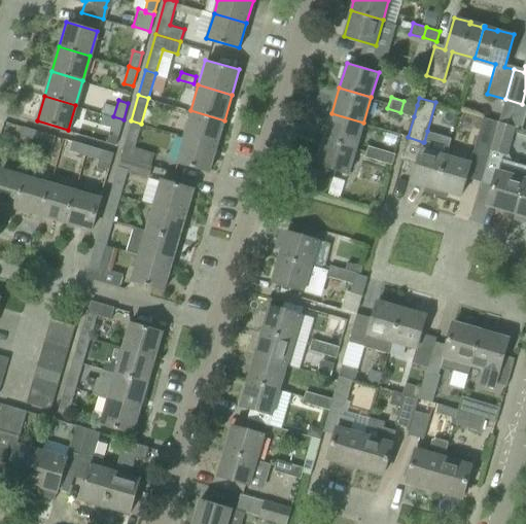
[(404,101),(400,112),(414,116),(417,105),(404,101)]
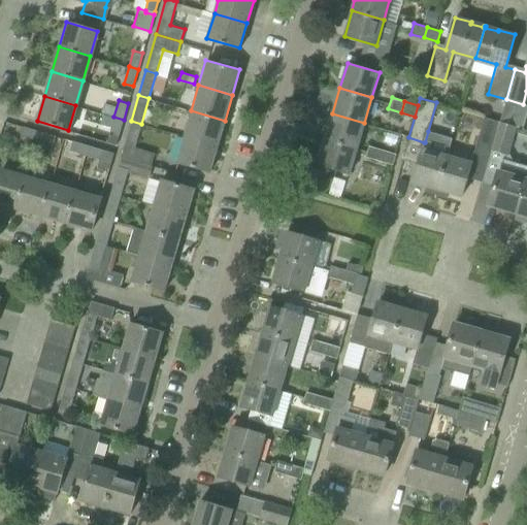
[(191,110),(184,136),(218,145),(225,121),(191,110)]
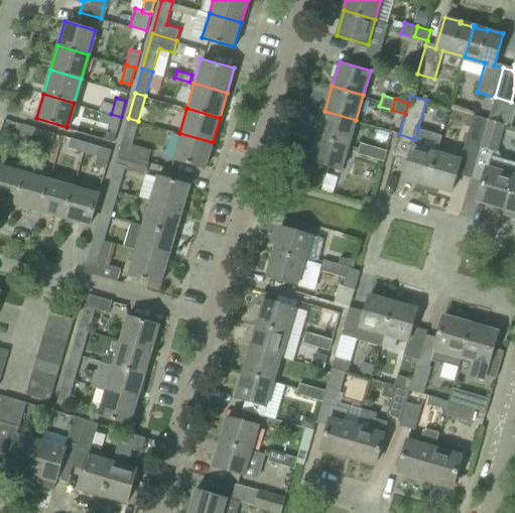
[(325,111),(317,135),(349,144),(356,120),(325,111)]
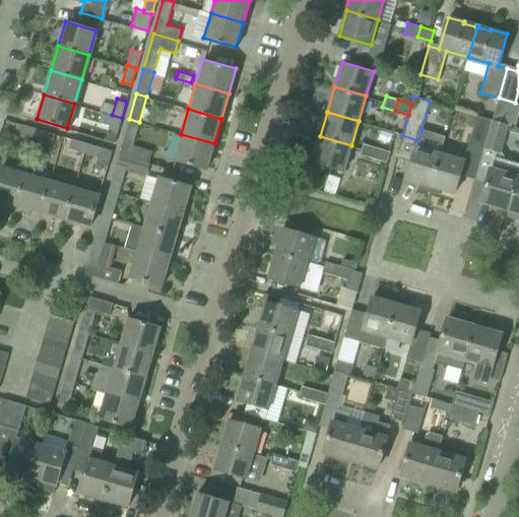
[(476,114),(465,153),(479,157),(492,118),(476,114)]
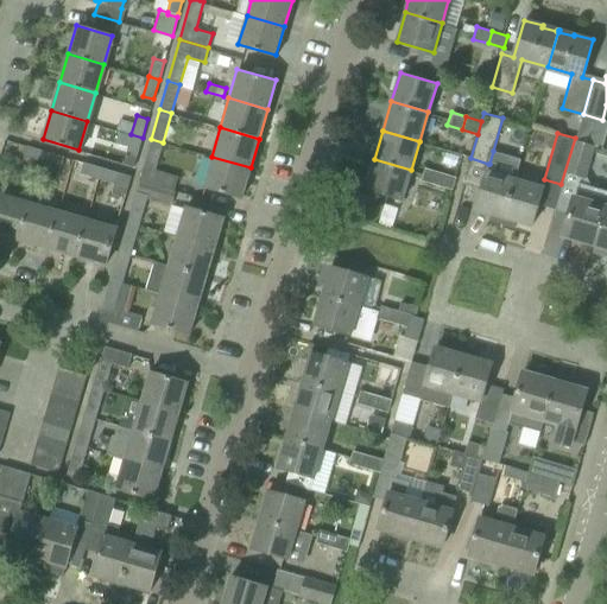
[(143,138),(131,134),(124,163),(133,165),(143,138)]
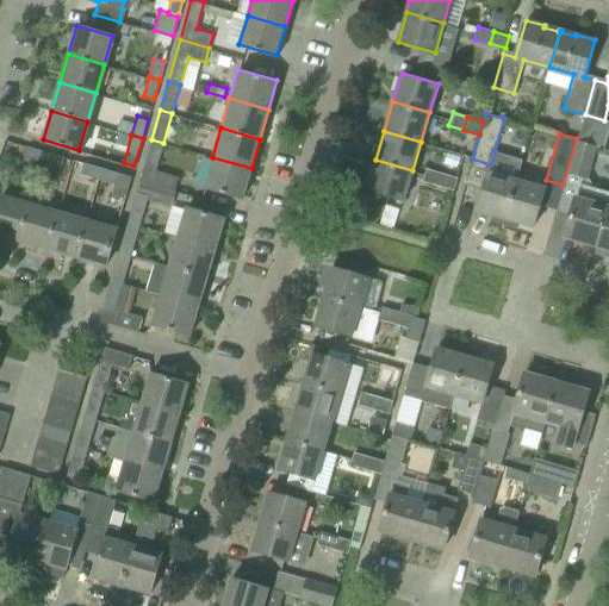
[(577,138),(563,185),(578,189),(576,197),(572,212),(565,235),(579,239),(579,238),(595,242),(595,243),(596,244),(607,206),(608,206),(608,191),(589,185),(590,179),(588,177),(586,174),(596,144),(577,138)]
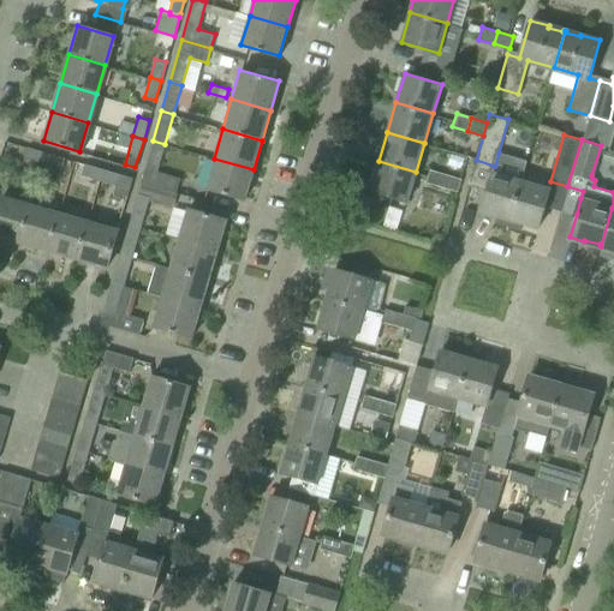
[(153,141),(141,180),(164,187),(177,191),(180,177),(158,171),(165,144),(153,141)]
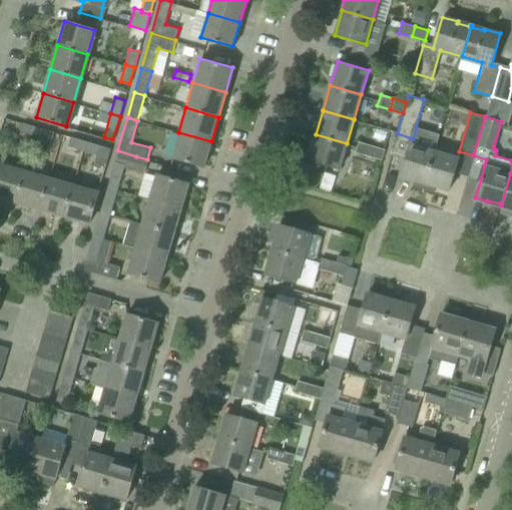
[(21,131),(35,135),(38,126),(24,122),(21,131)]
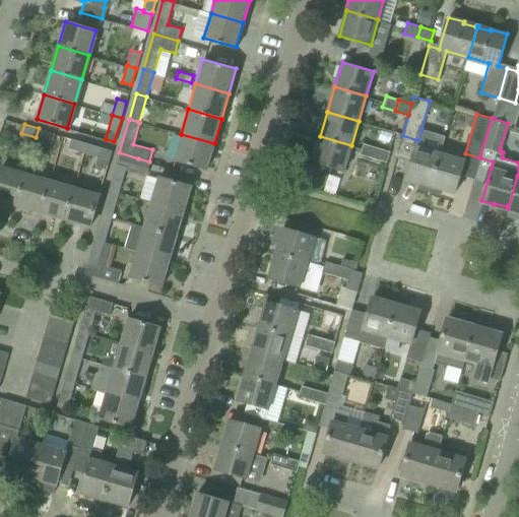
[(39,128),(36,137),(42,139),(54,142),(56,133),(39,128)]
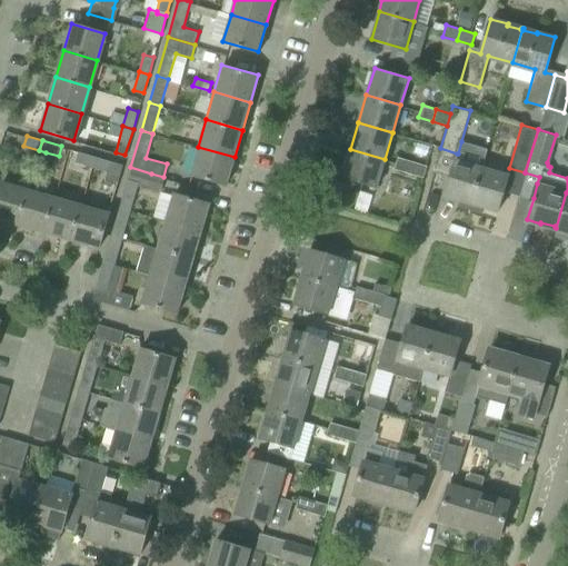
[(451,175),(445,196),(459,200),(458,205),(469,209),(482,166),(487,149),(461,141),(458,154),(457,154),(456,158),(451,175)]
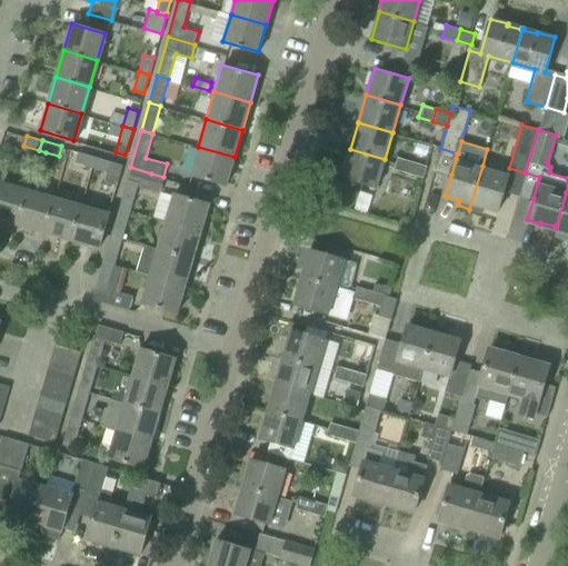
[(235,157),(198,147),(190,174),(227,185),(235,157)]
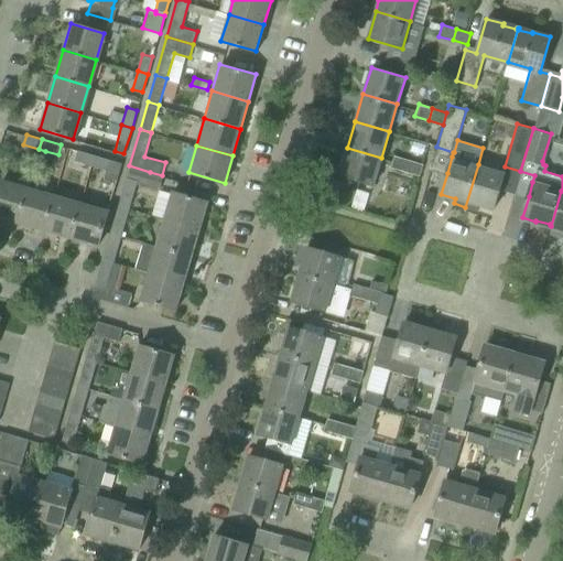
[(381,158),(347,148),(339,175),(374,185),(381,158)]
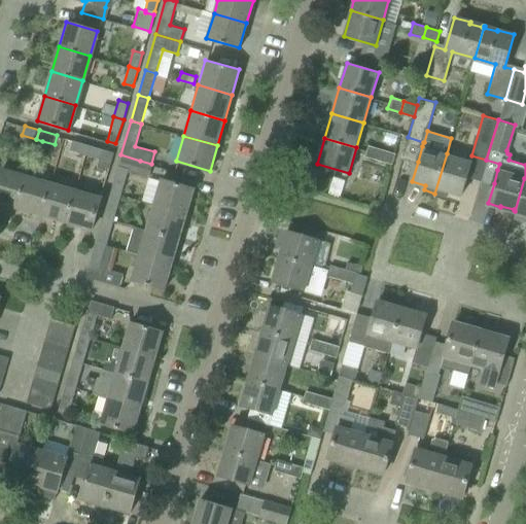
[(70,149),(86,153),(89,145),(72,140),(70,149)]
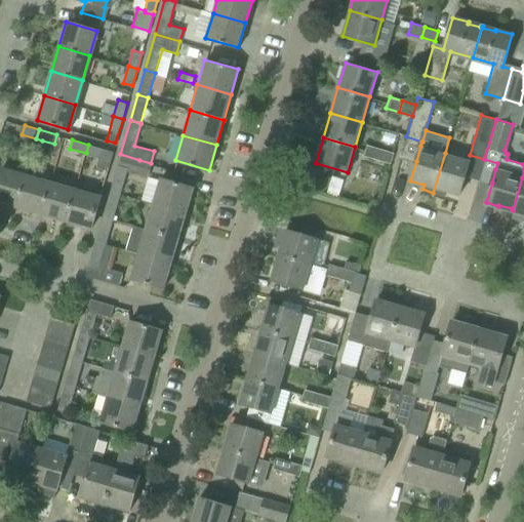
[(364,155),(376,159),(380,148),(367,144),(364,155)]
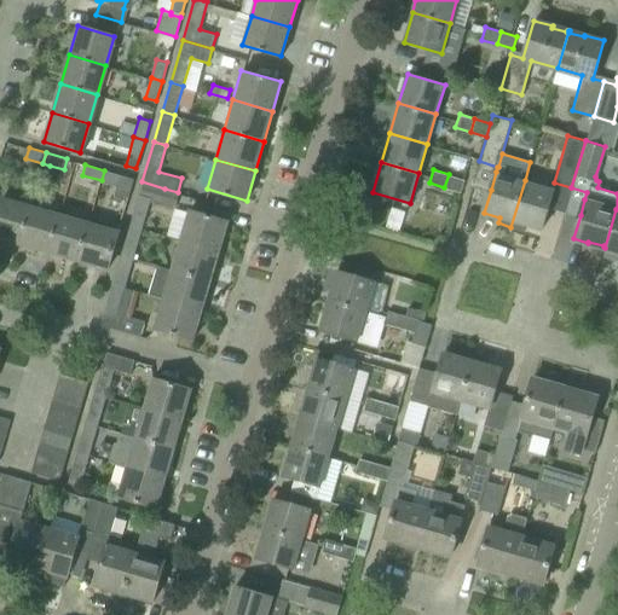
[(104,170),(102,180),(117,185),(115,193),(128,197),(133,179),(104,170)]
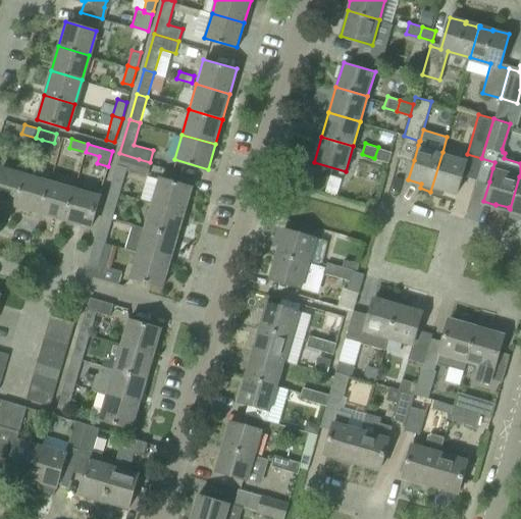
[(378,147),(374,158),(387,162),(392,151),(378,147)]
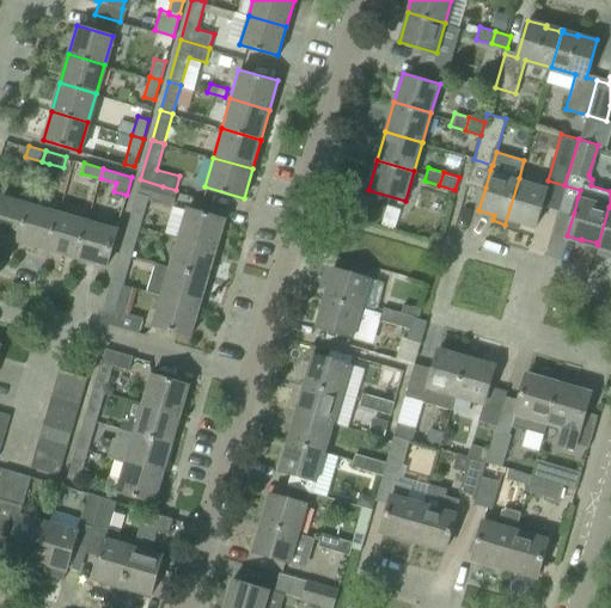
[(519,178),(505,225),(518,228),(519,222),(535,227),(542,204),(548,186),(519,178)]
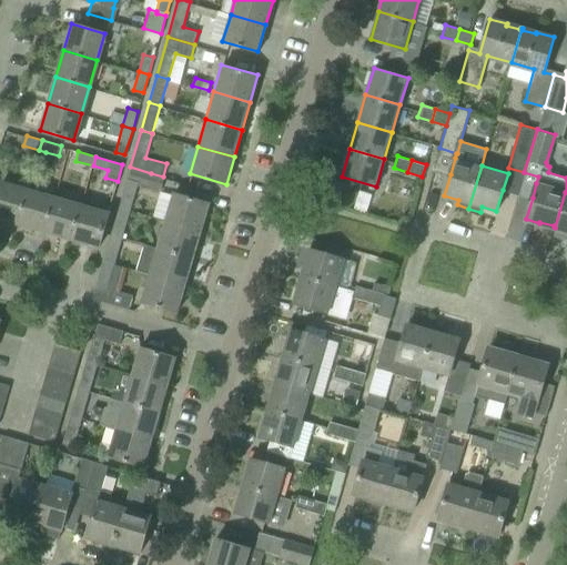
[(127,180),(119,205),(130,209),(139,181),(148,184),(151,173),(130,167),(127,180)]
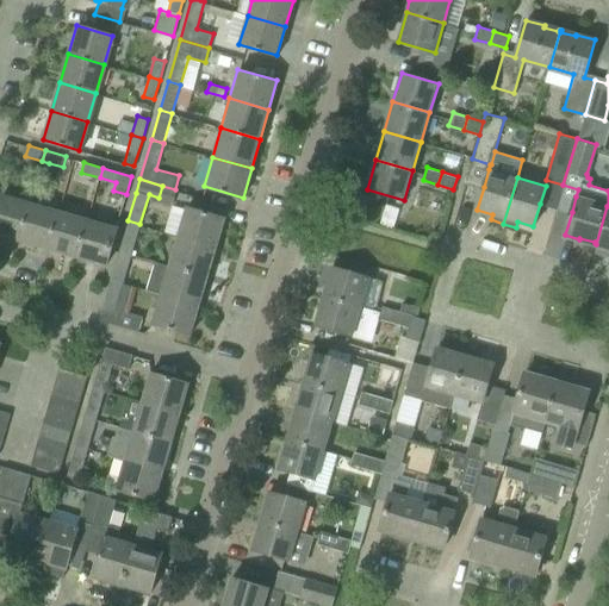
[(0,199),(0,233),(19,239),(30,202),(1,194),(0,199)]
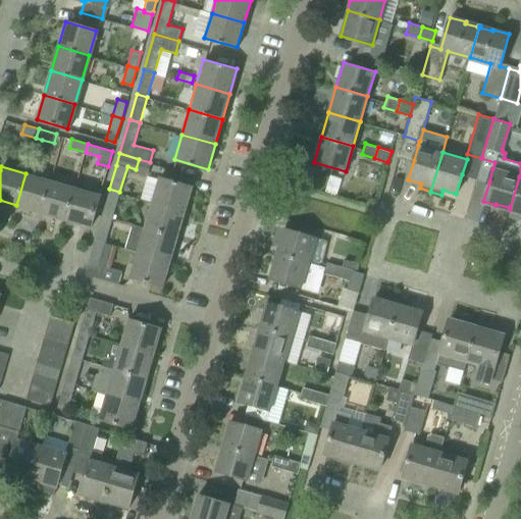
[(16,205),(41,212),(50,180),(25,173),(16,205)]
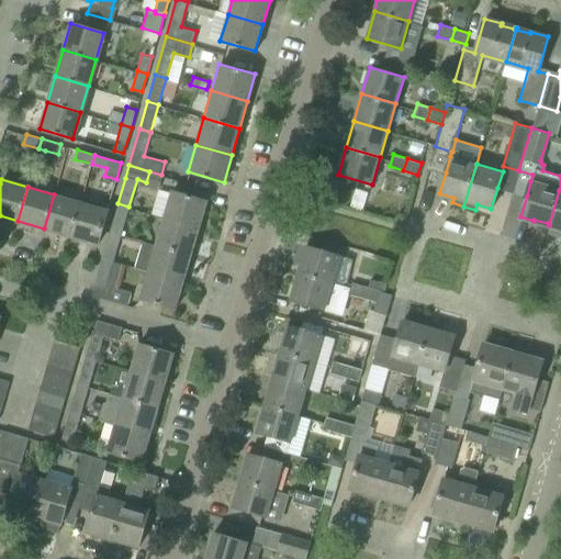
[(171,190),(164,216),(199,227),(206,200),(171,190)]
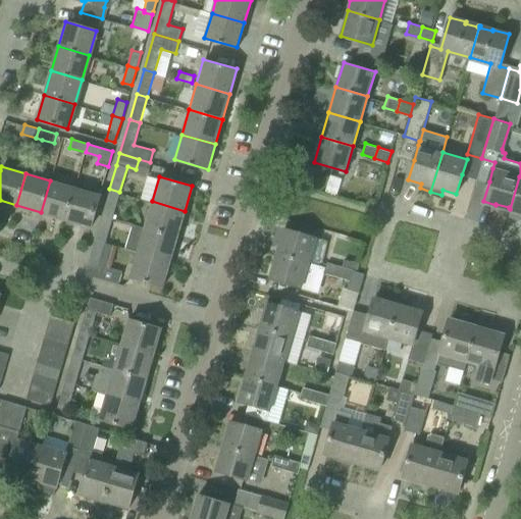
[(511,209),(509,215),(520,218),(520,176),(519,176),(510,209),(511,209)]
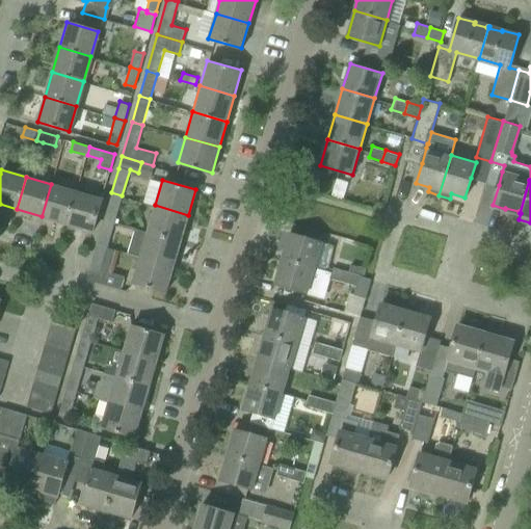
[(42,216),(67,223),(76,191),(51,184),(42,216)]
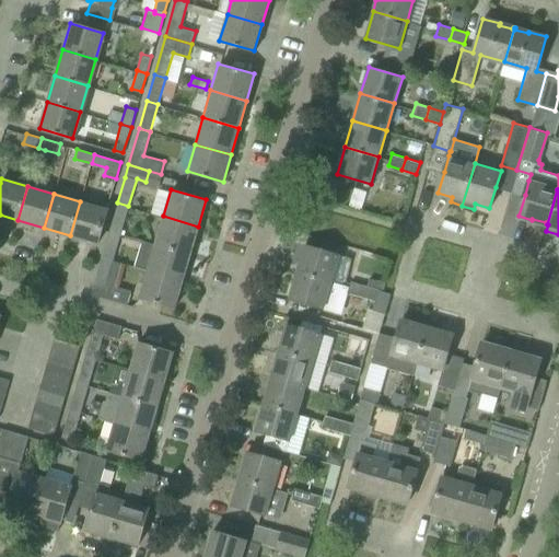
[(80,201),(70,235),(97,243),(107,209),(80,201)]
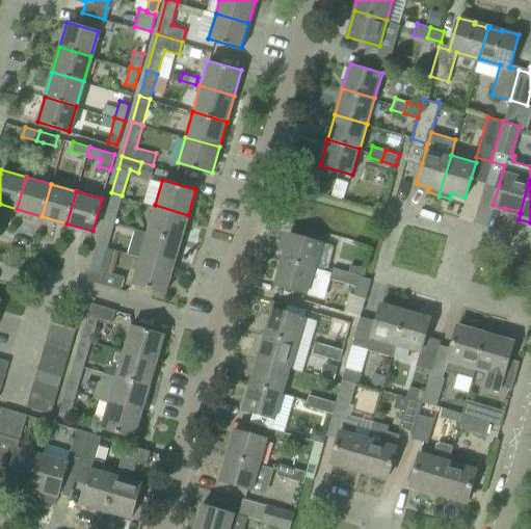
[(111,192),(104,218),(114,221),(122,195),(111,192)]
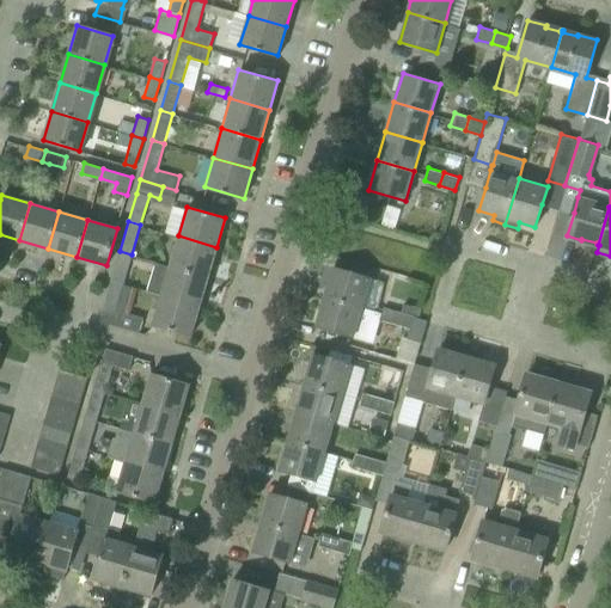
[(178,235),(170,265),(208,276),(217,247),(178,235)]
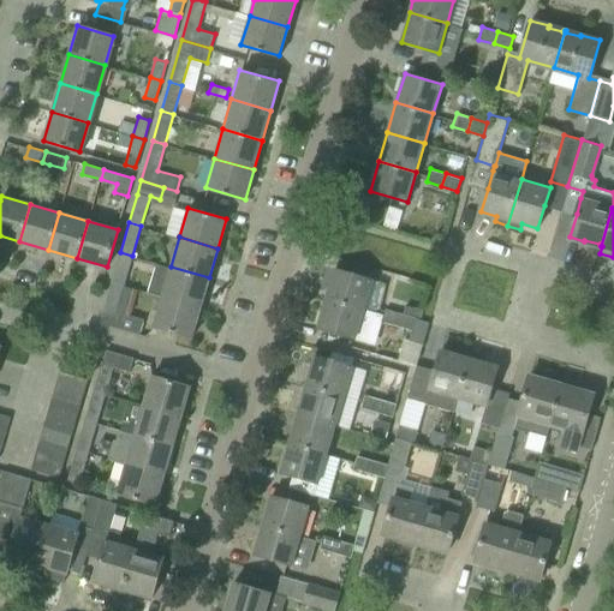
[(120,252),(112,282),(124,285),(132,256),(120,252)]
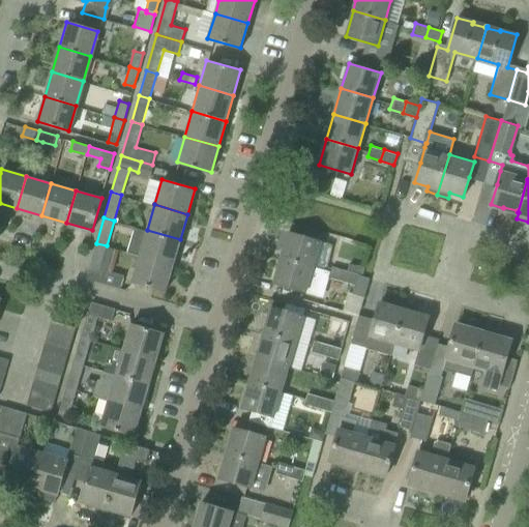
[(127,252),(140,256),(173,265),(180,239),(147,230),(135,226),(127,252)]
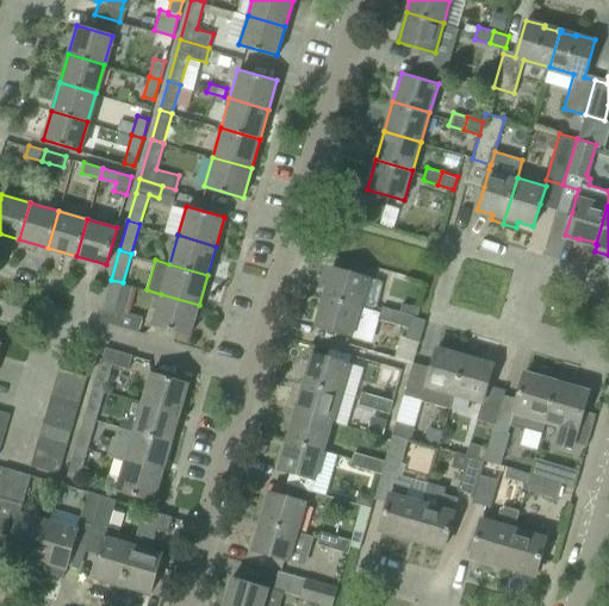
[(333,266),(323,295),(359,305),(367,276),(333,266)]
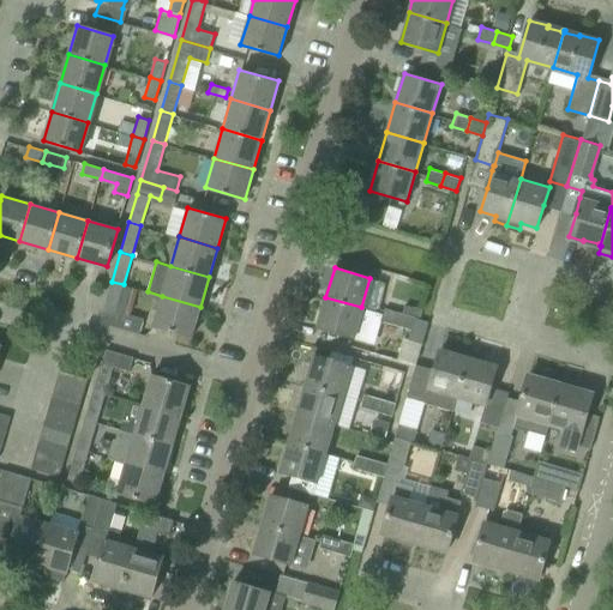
[(124,284),(112,282),(100,321),(139,332),(144,318),(128,313),(136,288),(124,284)]
